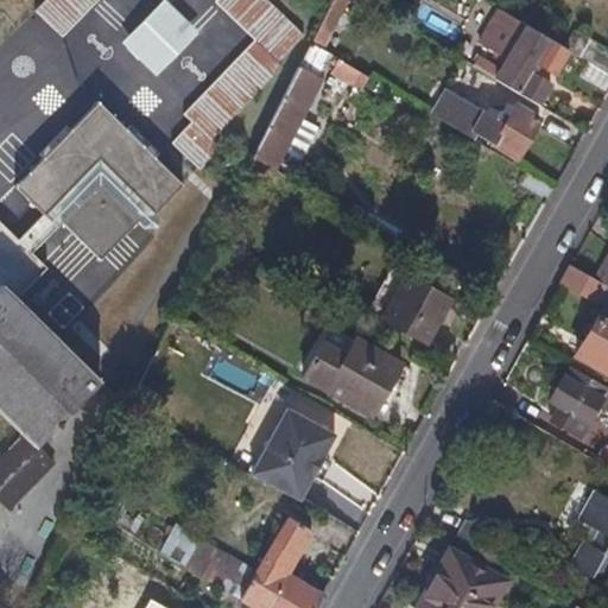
[(46,0),(37,11),(65,38),(101,0),(46,0)]
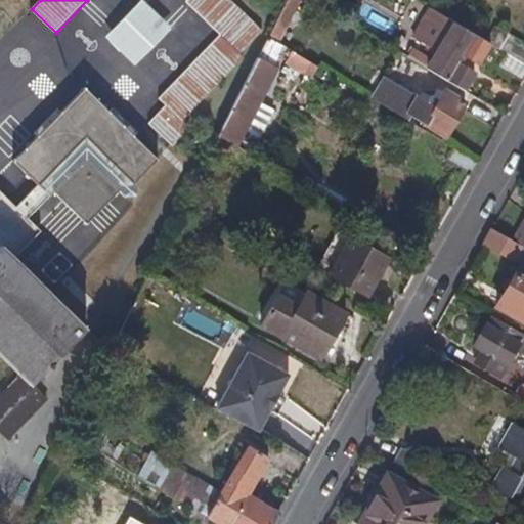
[(172,28),(143,0),(141,0),(106,37),(136,66),(172,28)]
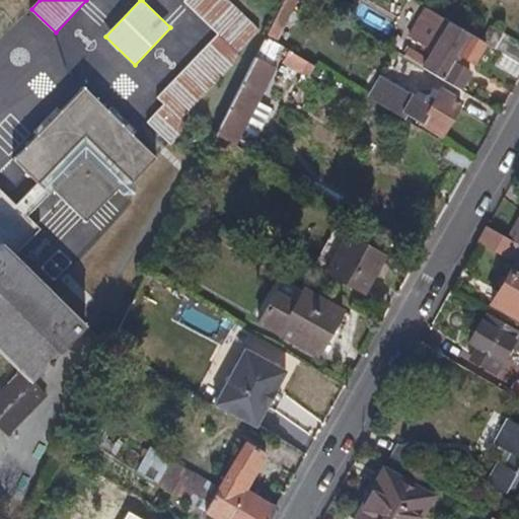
[(182,0),(220,34),(158,98),(164,104),(147,122),(169,143),(187,125),(181,120),(242,56),(238,53),(260,30),(228,0),(182,0)]
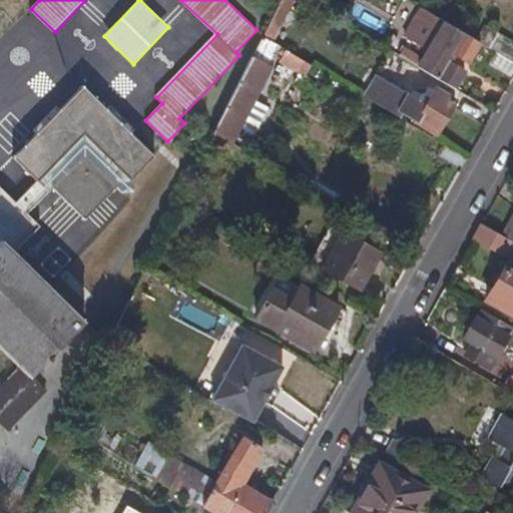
[(273,45),(296,0),(282,0),(263,39),(273,45)]
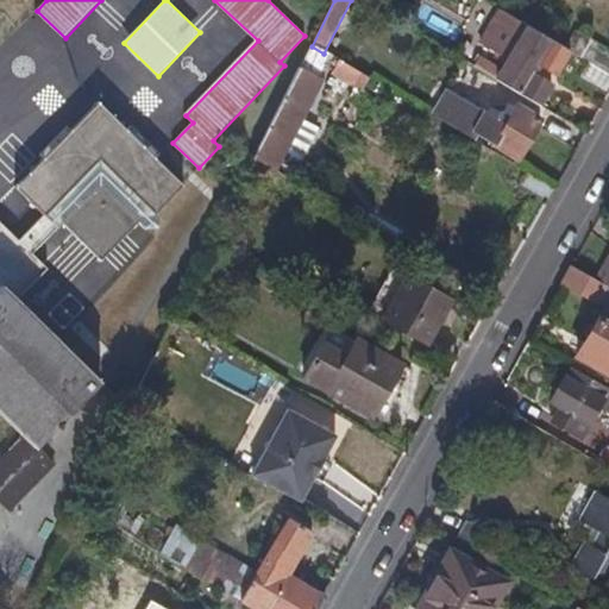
[(565,49),(502,12),(482,46),(497,56),(496,61),(506,67),(498,82),(539,106),(551,87),(533,76),(540,66),(557,75),(570,52),(565,49)]
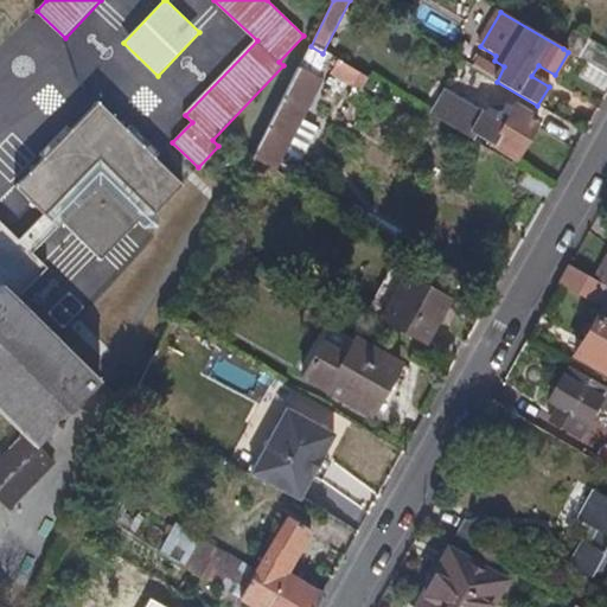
[(606,51),(574,32),(563,49),(568,52),(588,64),(606,75),(606,51)]
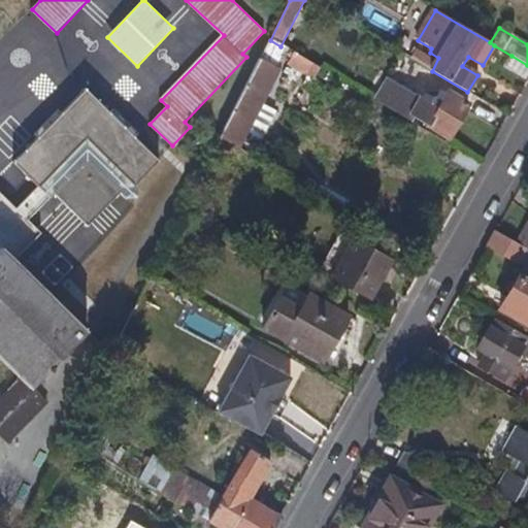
[(320,69),(294,54),(288,65),(315,80),(320,69)]
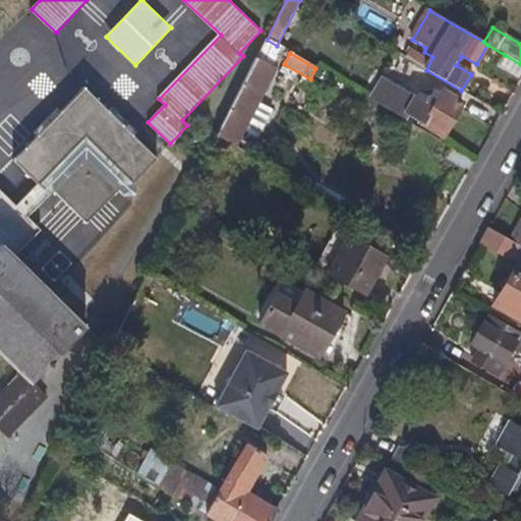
[(520,64),(505,55),(497,68),(520,82),(520,64)]
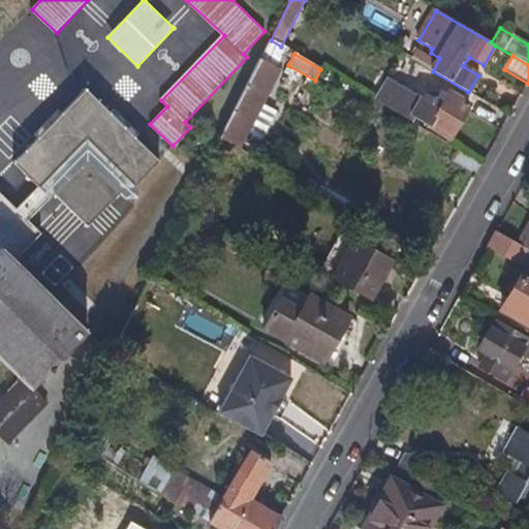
[(262,106),(281,70),(260,60),(221,138),(241,149),(249,131),(262,106)]
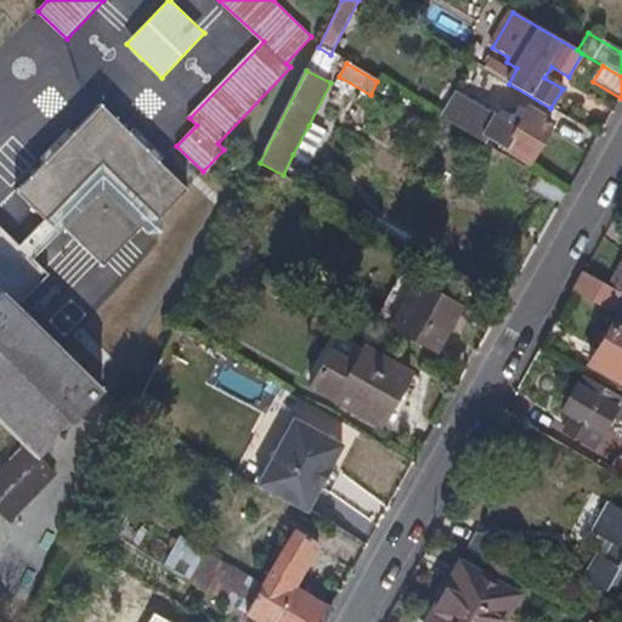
[(529,164),(553,120),(530,108),(522,120),(513,116),(509,122),(470,101),(456,128),(485,145),(487,140),(529,164)]
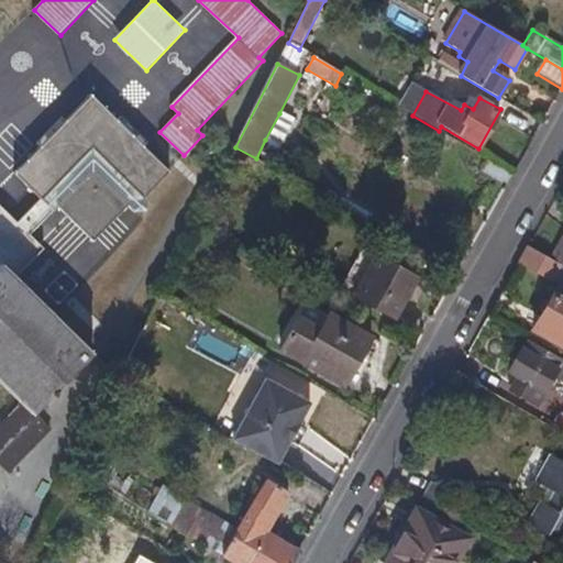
[(150,140),(122,113),(118,118),(91,92),(67,118),(62,114),(35,142),(40,146),(15,173),(42,198),(46,194),(57,205),(69,216),(91,192),(117,216),(125,206),(132,211),(142,213),(147,207),(148,201),(145,195),(169,168),(145,145),(150,140)]
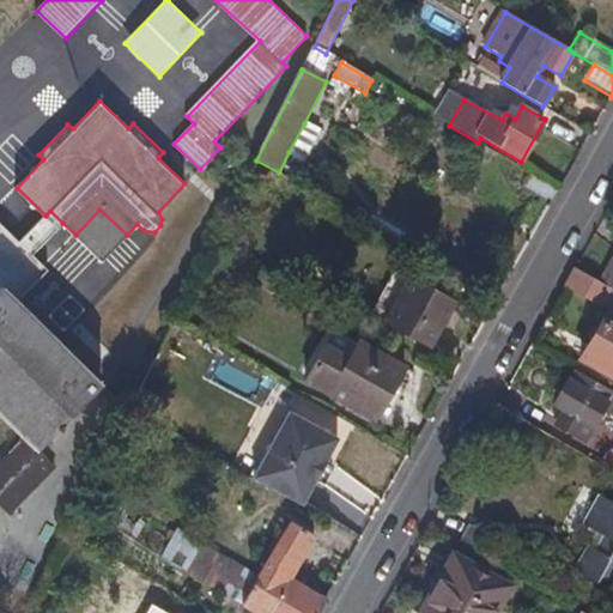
[(293,155),(309,127),(304,123),(289,152),(293,155)]
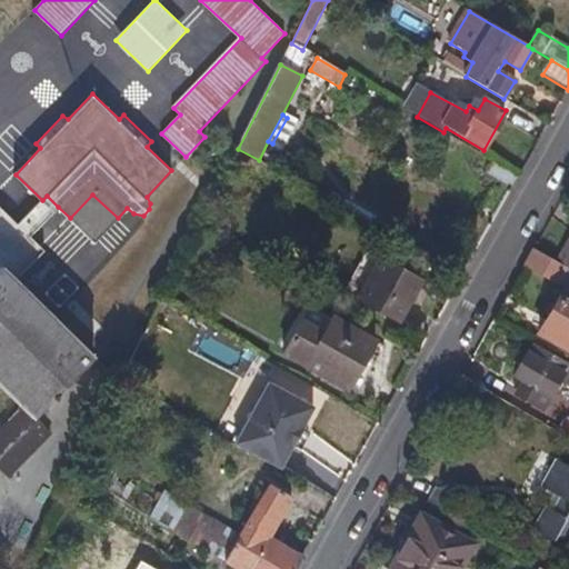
[(118,218),(92,195),(70,218),(96,242),(118,218)]
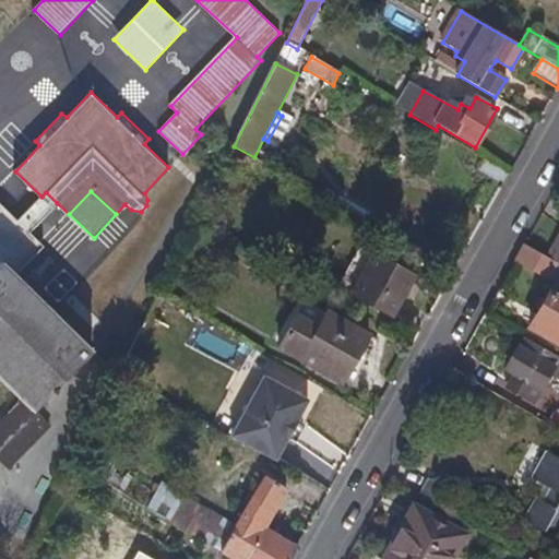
[(28,233),(57,203),(46,192),(42,197),(18,222),(28,233)]
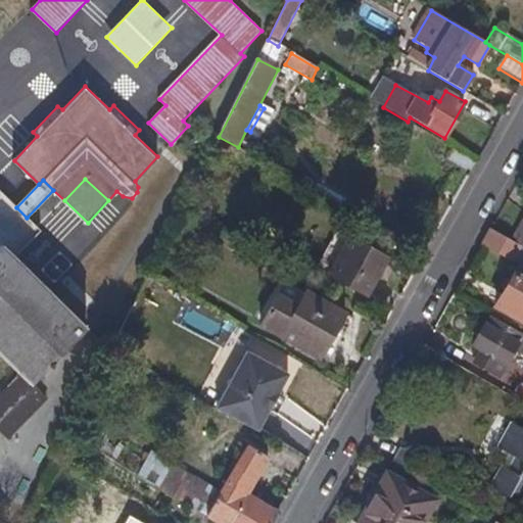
[(0,274),(14,259),(41,232),(27,218),(16,207),(0,192),(0,274)]
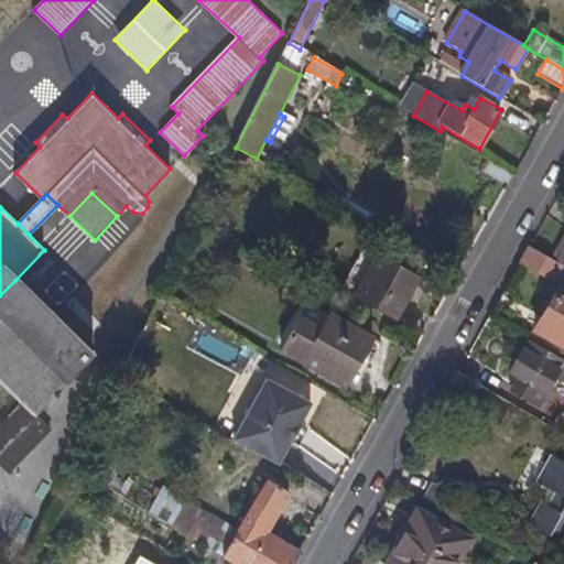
[(563,266),(563,239),(553,260),(563,266)]
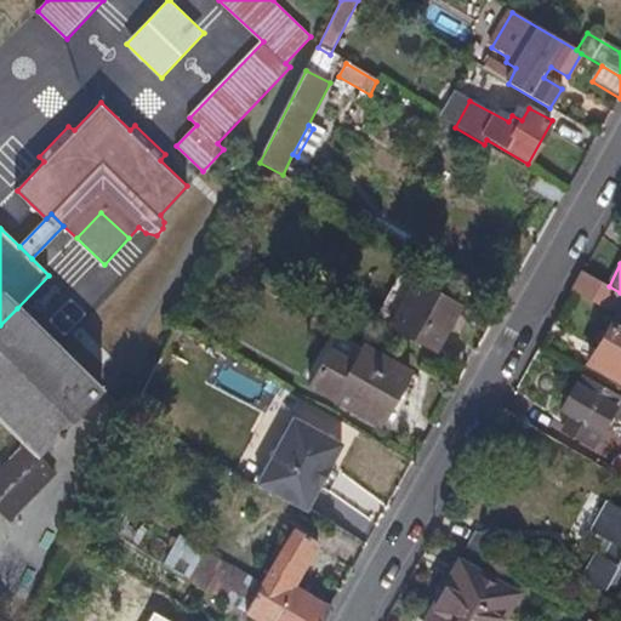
[(620,292),(609,286),(584,272),(573,291),(617,315),(620,317),(620,292)]
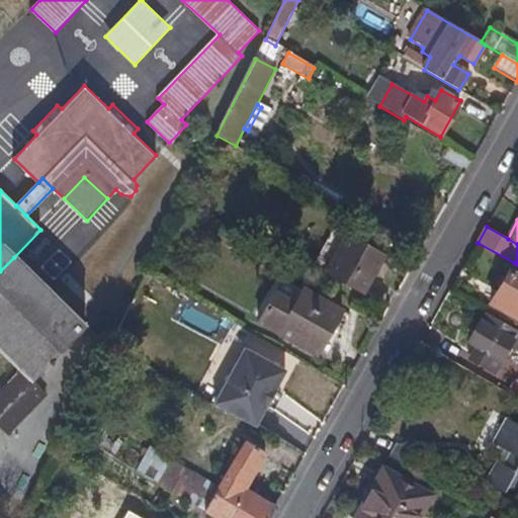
[(362,295),(385,256),(347,235),(325,273),(362,295)]
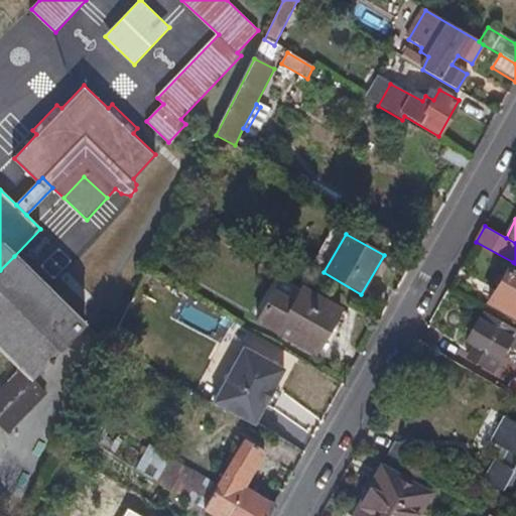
[(87,324),(14,256),(0,270),(0,348),(33,380),(48,364),(51,366),(56,361),(54,358),(87,324)]
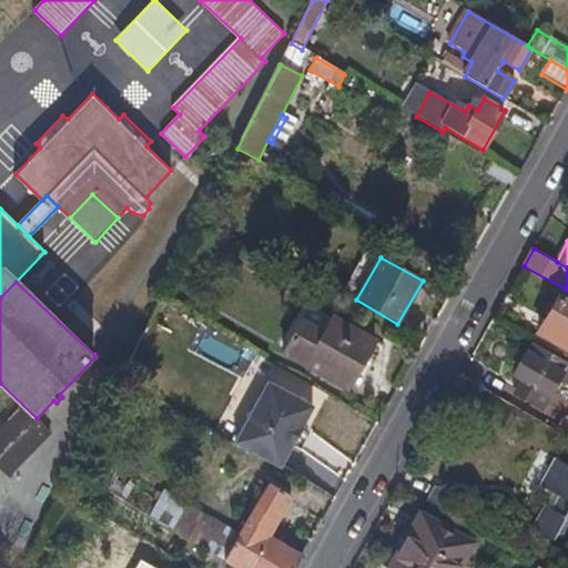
[(567,290),(565,288),(559,298),(557,297),(538,333),(567,350),(567,290)]
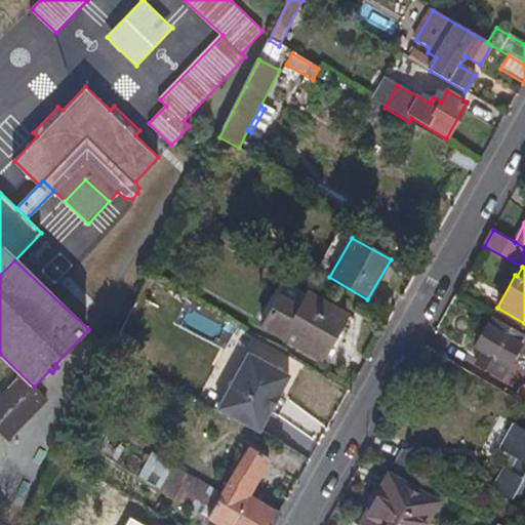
[(338,329),(346,316),(307,294),(298,308),(282,338),(321,360),(338,329)]
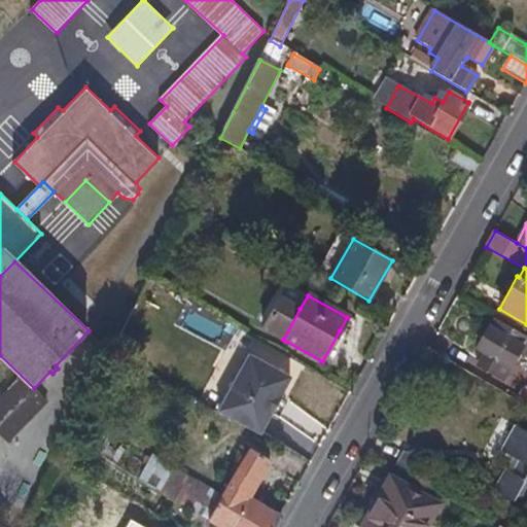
[(283,340),(300,309),(279,297),(262,327),(283,340)]
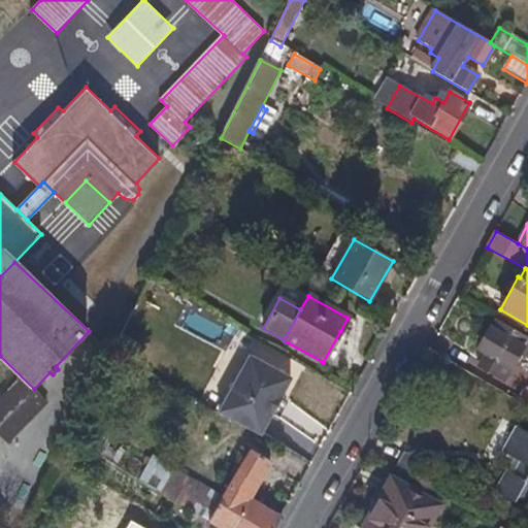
[(527,338),(496,320),(491,329),(489,327),(477,349),(489,355),(482,368),(494,375),(501,362),(509,366),(513,368),(524,349),(527,351),(527,338)]
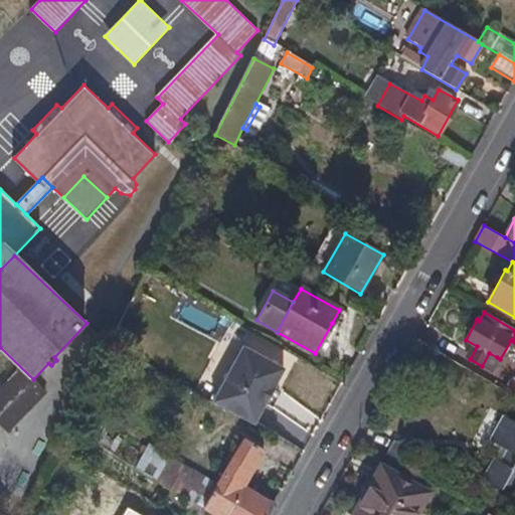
[(325,359),(342,329),(332,323),(315,353),(325,359)]
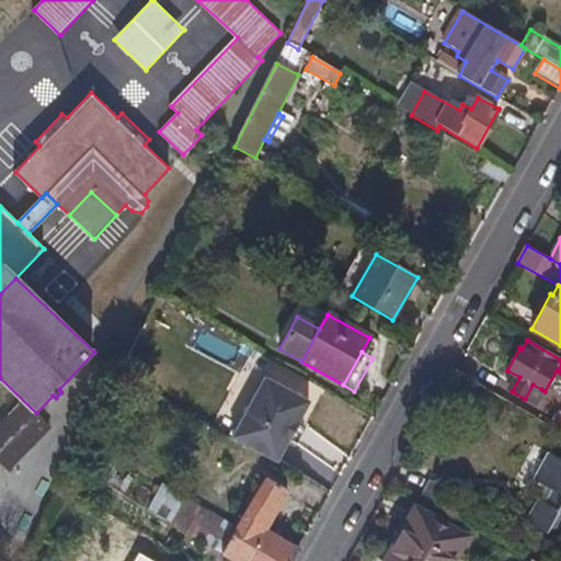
[(276,461),(309,402),(265,378),(232,436),(276,461)]
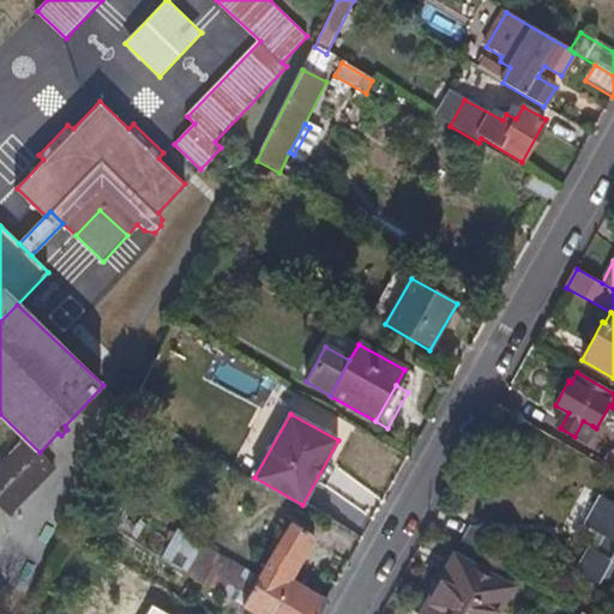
[(585,438),(593,426),(583,421),(575,437),(579,439),(585,438)]
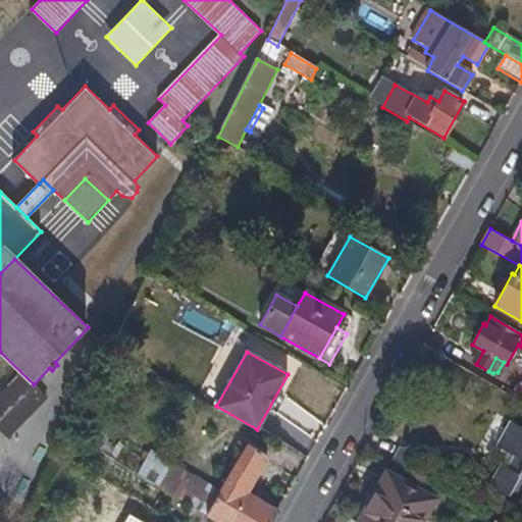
[(521,385),(519,384),(512,396),(521,401),(521,385)]
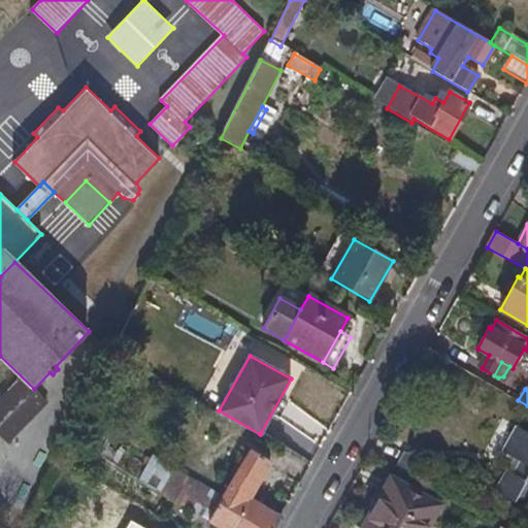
[(501,419),(489,446),(501,452),(514,425),(501,419)]
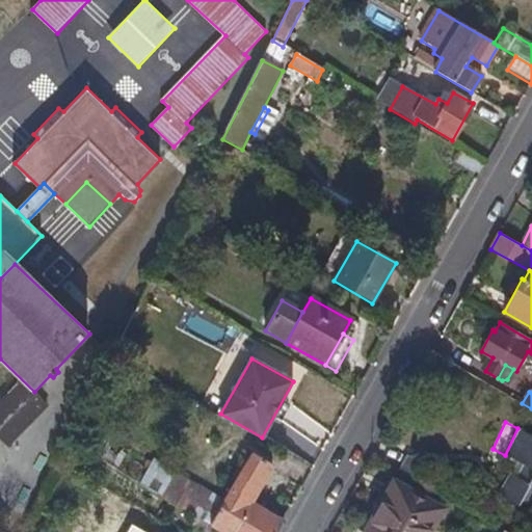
[(531,508),(531,437),(516,432),(506,461),(513,464),(501,497),(531,508)]
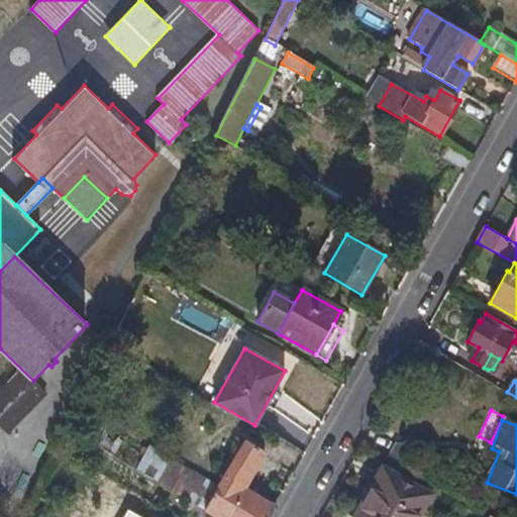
[(269,516),(275,507),(243,489),(263,453),(242,443),(221,481),(204,511),(215,516),(269,516)]
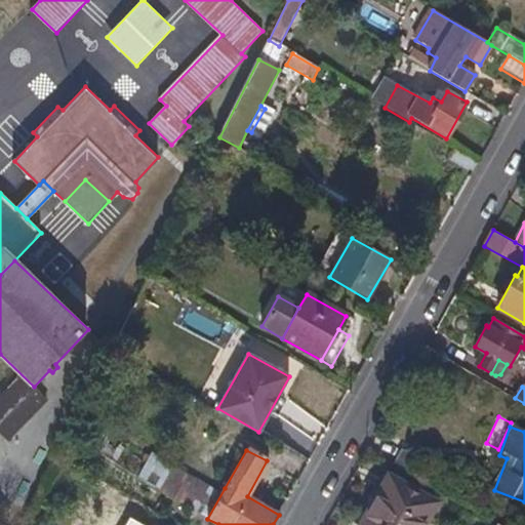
[(225,488),(172,459),(156,489),(207,519),(225,488)]
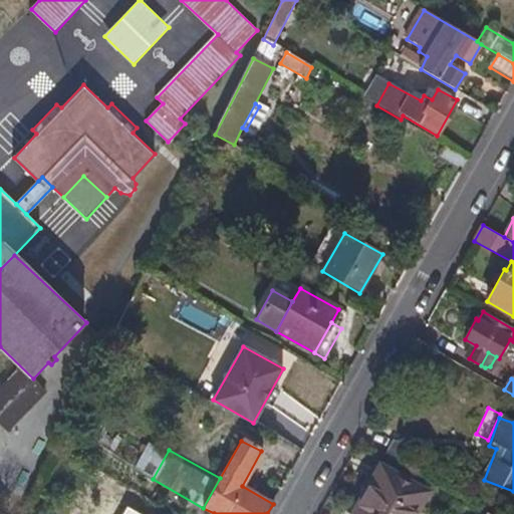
[(414,513),(427,493),(380,467),(367,490),(371,492),(358,513),(414,513)]
